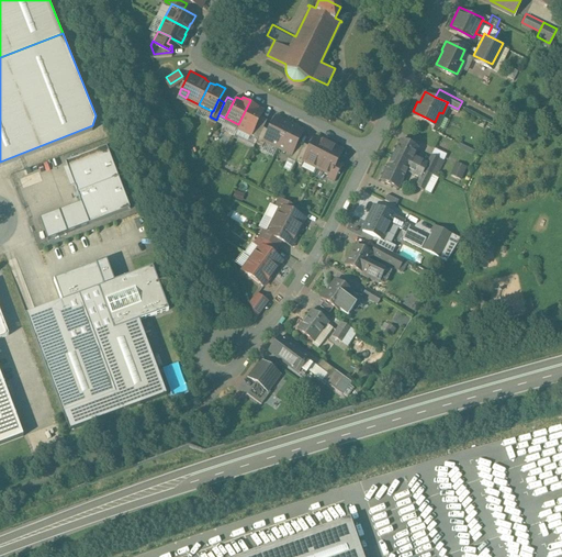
[(257,107),(258,104),(250,100),(238,124),(251,131),(260,112),(262,109),(257,107)]
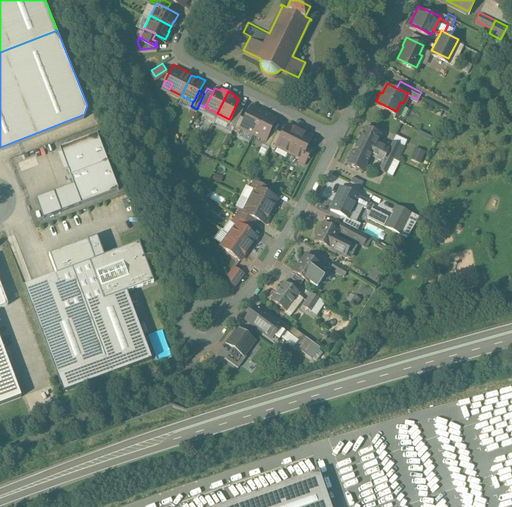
[(235,122),(240,112),(243,105),(237,102),(229,119),(235,122)]
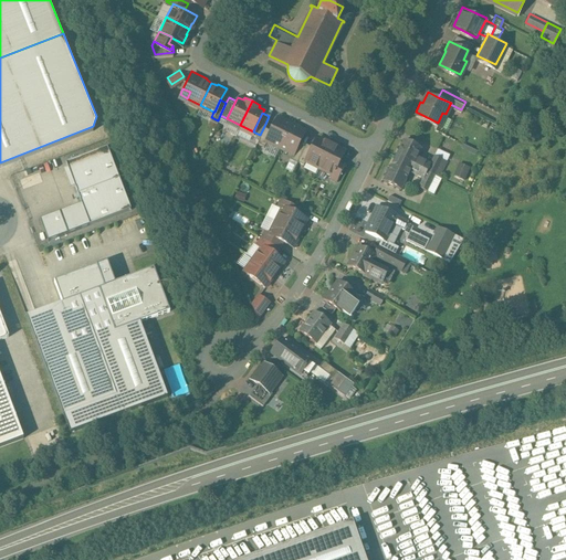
[(280,144),(292,119),(289,118),(289,119),(278,114),(271,127),(266,136),(268,136),(273,139),(273,140),(280,144)]
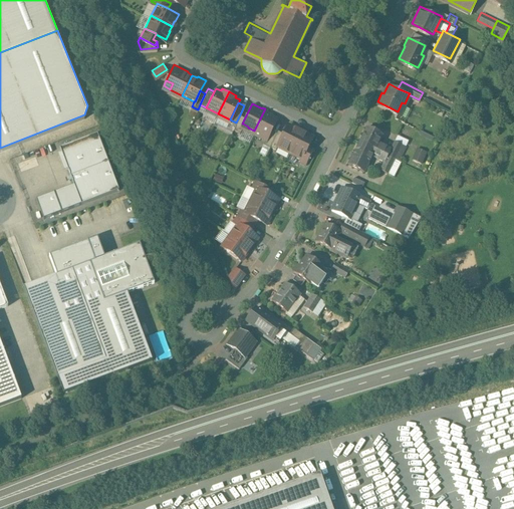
[(267,136),(271,128),(277,115),(268,111),(268,110),(265,108),(254,131),(260,135),(261,133),(267,135),(267,136)]
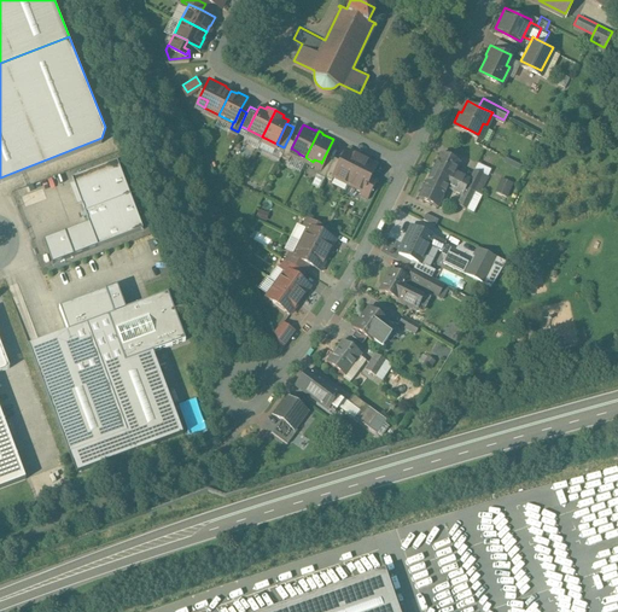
[(289,156),(291,151),(292,149),(291,149),(296,139),(290,135),(284,147),(281,152),(289,156)]
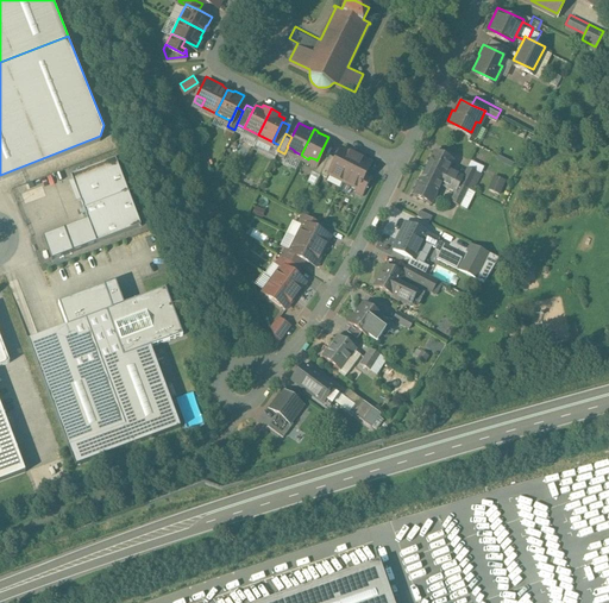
[(340,171),(345,174),(356,151),(341,144),(336,155),(328,169),(330,169),(336,173),(340,171)]
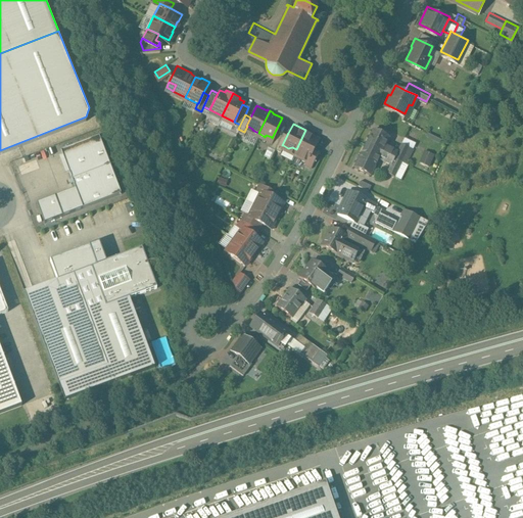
[(373,126),(366,141),(401,158),(407,149),(398,145),(397,147),(385,142),(389,134),(373,126)]
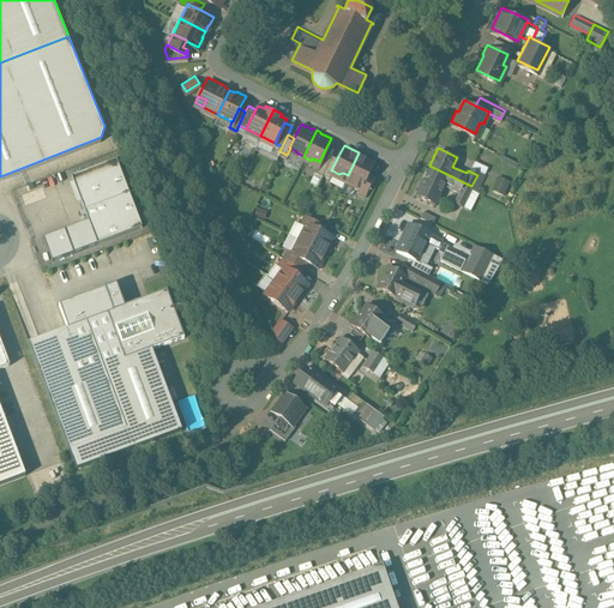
[(323,172),(331,156),(324,152),(319,162),(319,161),(318,163),(315,169),(321,173),(323,172)]
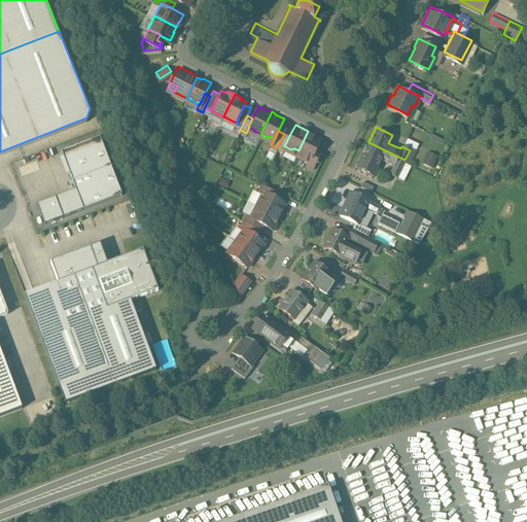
[(284,146),(290,134),(285,131),(284,134),(277,147),(283,150),(285,146),(284,146)]
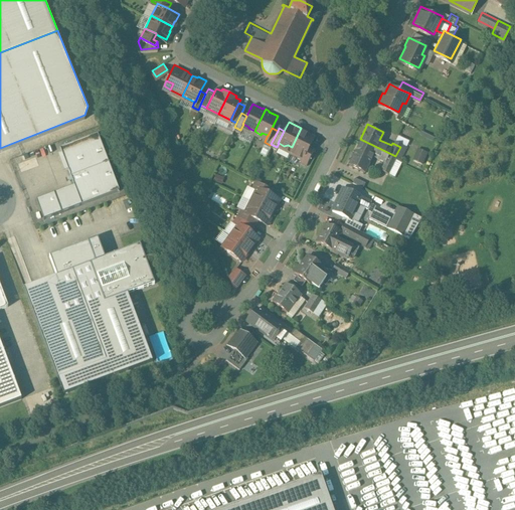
[(301,128),(292,147),(296,149),(297,153),(302,155),(303,156),(309,143),(314,134),(301,128)]
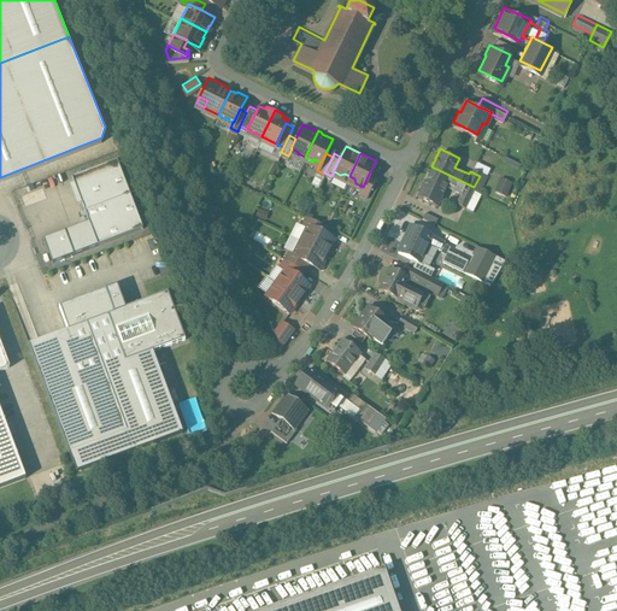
[(117,157),(72,174),(98,241),(142,224),(117,157)]
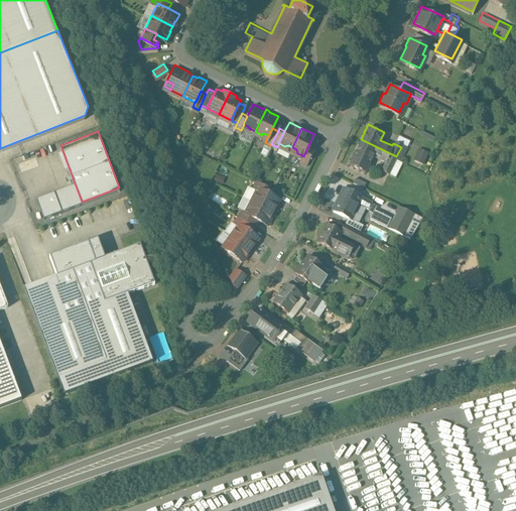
[(396,138),(393,143),(401,147),(405,149),(407,144),(396,138)]
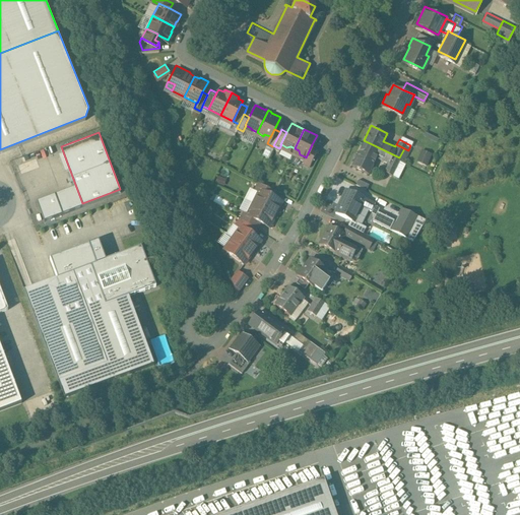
[(392,173),(399,157),(364,140),(352,164),(369,171),(376,155),(388,162),(385,169),(392,173)]
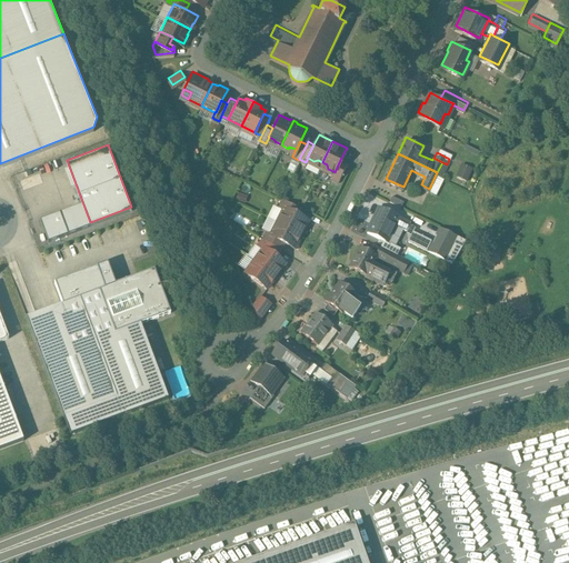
[(348,161),(341,158),(335,172),(333,171),(332,176),(339,179),(348,161)]
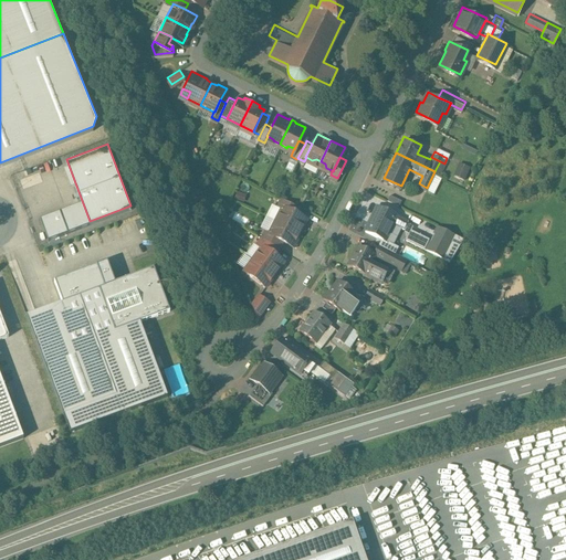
[(469,164),(460,159),(456,171),(463,175),(469,164)]
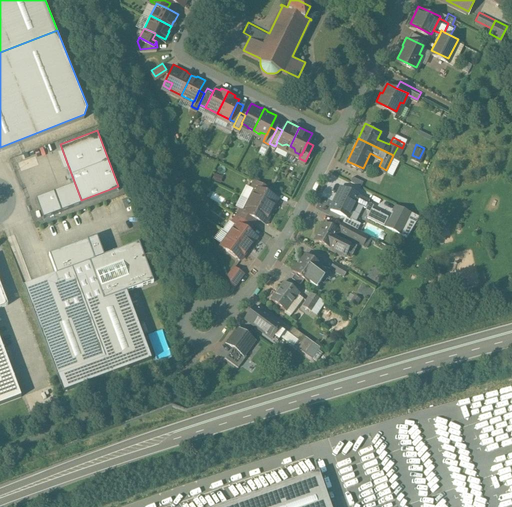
[(402,148),(398,146),(393,155),(397,157),(402,148)]
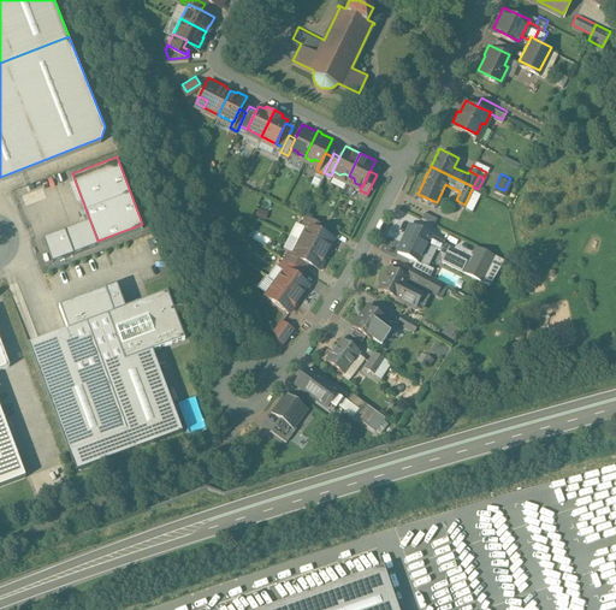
[(425,208),(421,214),(434,220),(437,214),(425,208)]
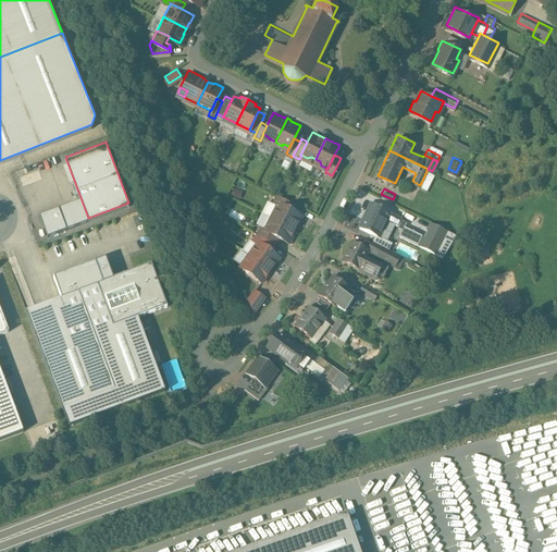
[(279,200),(292,207),(295,201),(277,193),(274,199),(277,201),(279,200)]
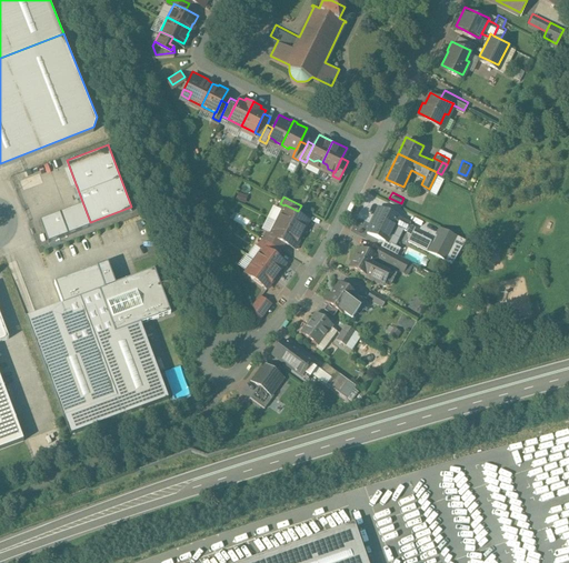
[(48,239),(90,222),(82,201),(40,217),(48,239)]
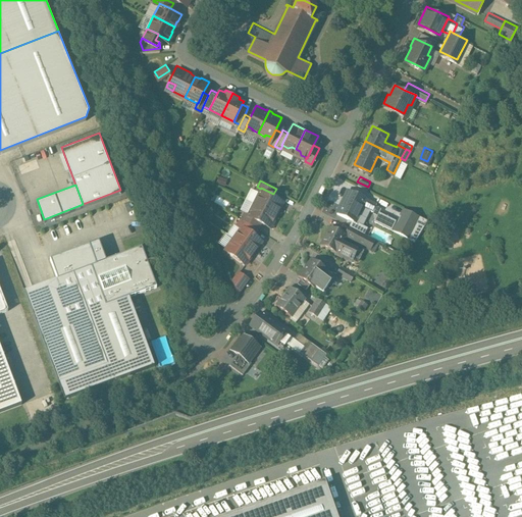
[(368,196),(348,186),(336,210),(356,219),(364,205),(372,209),(376,201),(368,197),(368,196)]
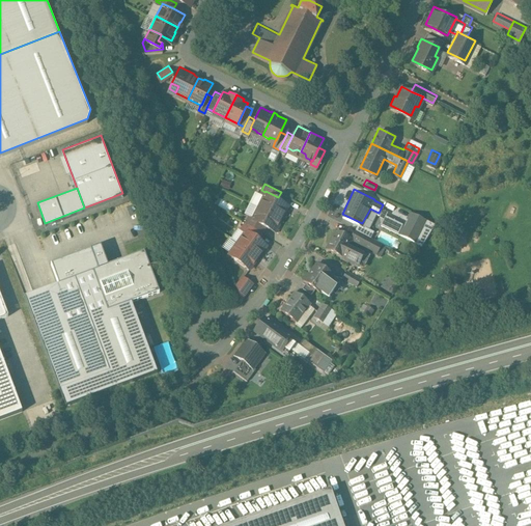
[(264,192),(258,203),(281,215),(287,201),(278,197),(266,191),(264,192)]
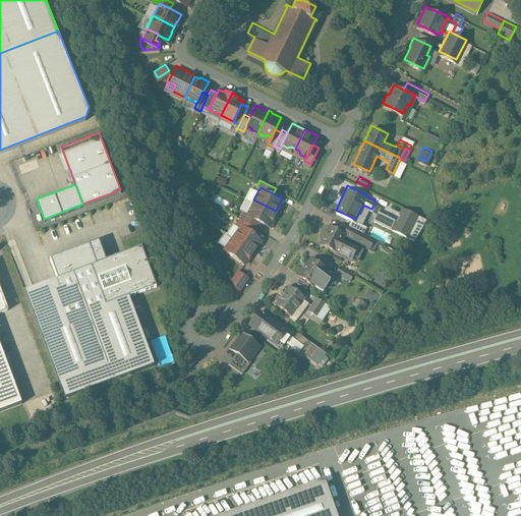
[(247,213),(261,219),(270,223),(276,211),(253,199),(248,212),(247,213)]
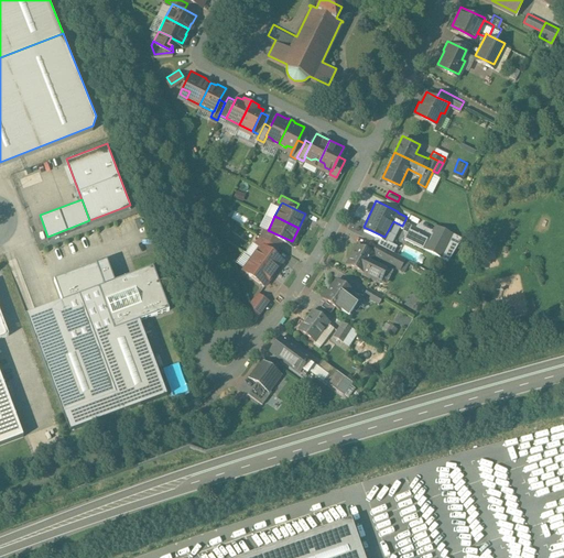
[(454,230),(436,221),(424,245),(442,253),(454,230)]
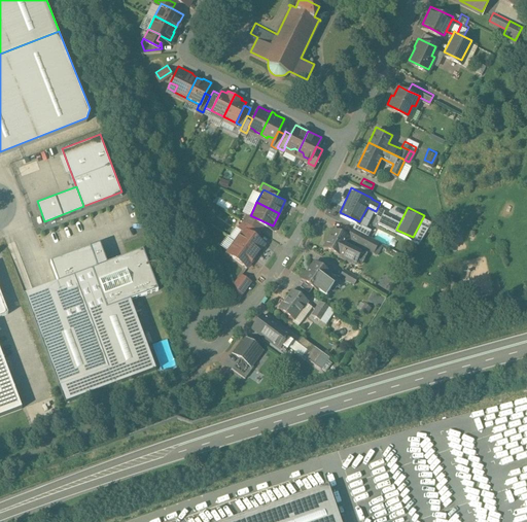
[(247,212),(244,218),(260,229),(264,221),(250,215),(251,214),(247,212)]
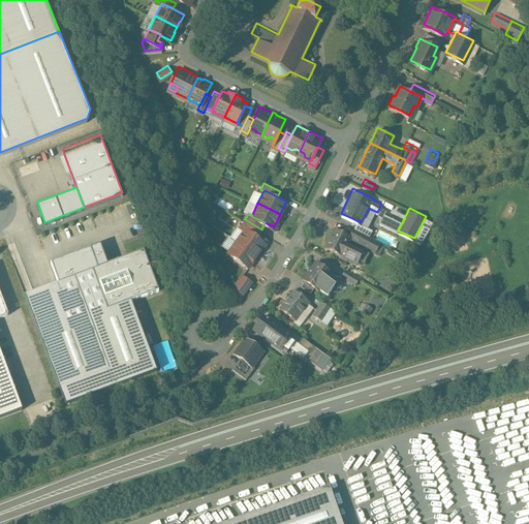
[(246,226),(256,235),(261,229),(245,219),(241,225),(245,227),(246,226)]
